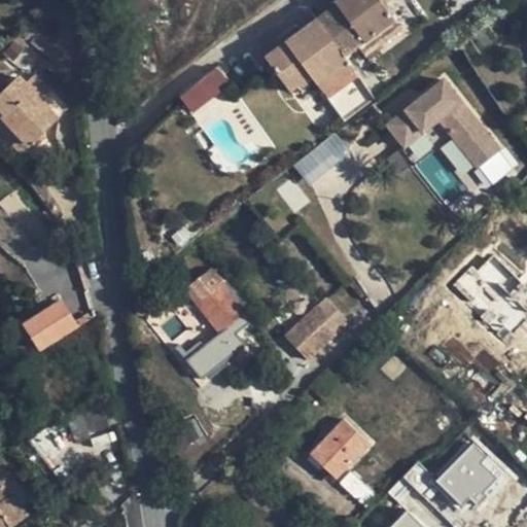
[(150,0),(129,0),(143,27),(160,18),(150,0)]
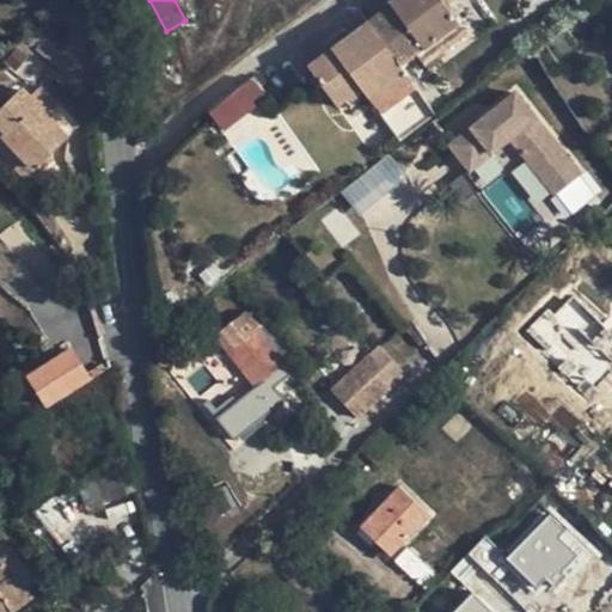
[(369,97),(407,69),(403,66),(417,55),(460,22),(444,0),(397,0),(393,4),(393,6),(311,68),(338,105),(362,87),(369,97)]
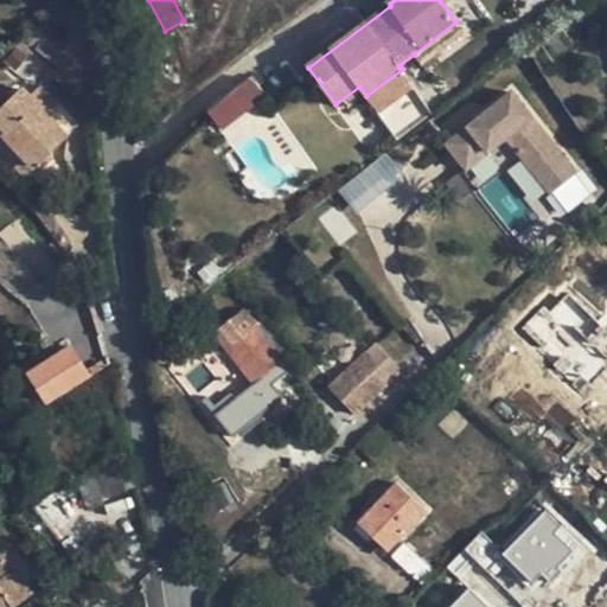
[(420,62),(462,30),(457,21),(414,55),(420,62)]
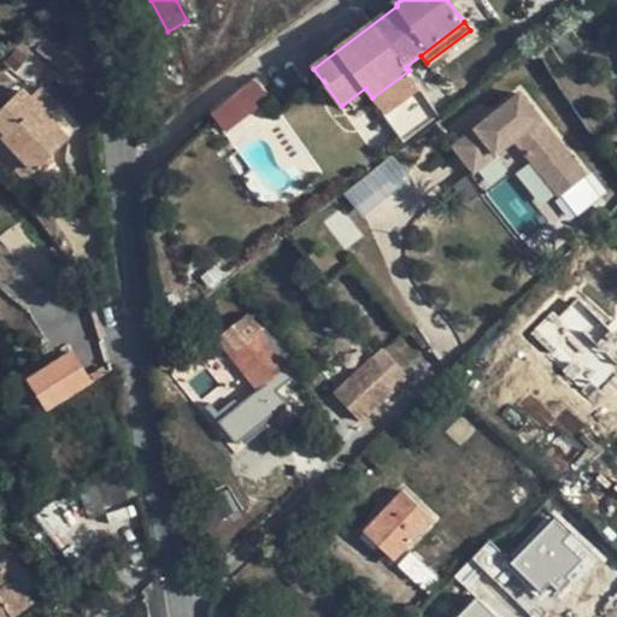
[(381,109),(418,81),(410,70),(372,98),(381,109)]
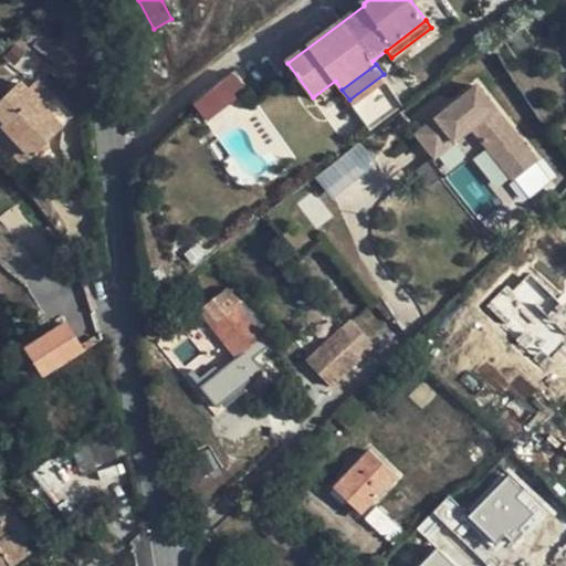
[(203,121),(248,91),(234,72),(191,102),(203,121)]
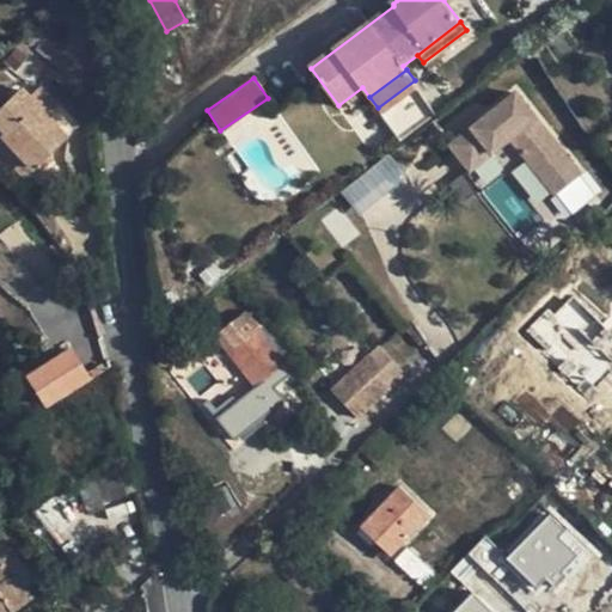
[(34,170),(66,138),(20,91),(0,109),(0,126),(6,134),(2,136),(34,170)]
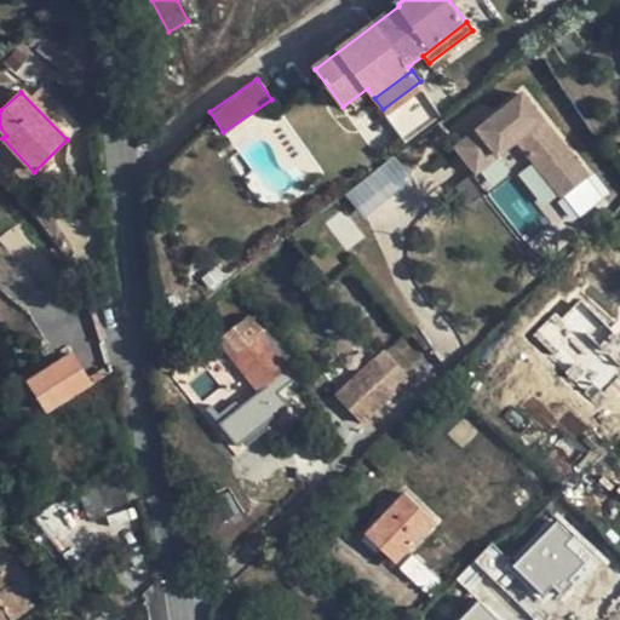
[(521,97),(458,153),(478,177),(500,159),(547,214),(591,177),(521,97)]
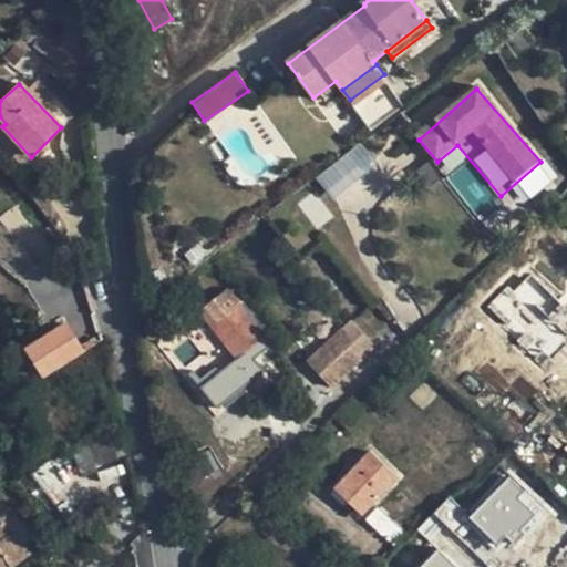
[(307,112),(295,122),(303,132),(316,123),(307,112)]
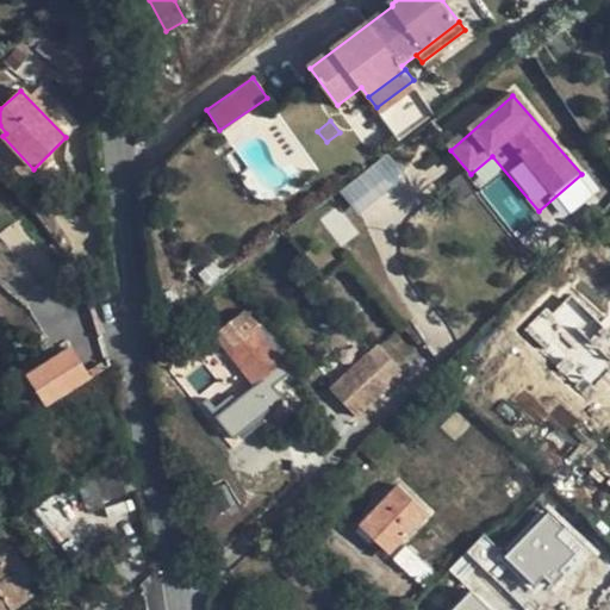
[(386,154),(341,192),(360,213),(404,175),(386,154)]
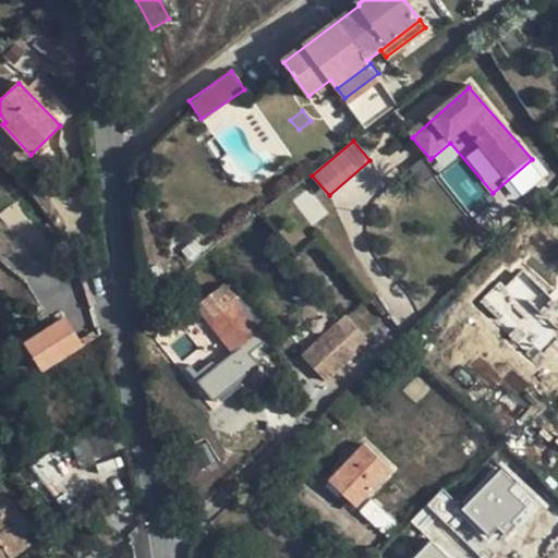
[(532,159),(493,193),(509,211),(547,178),(532,159)]
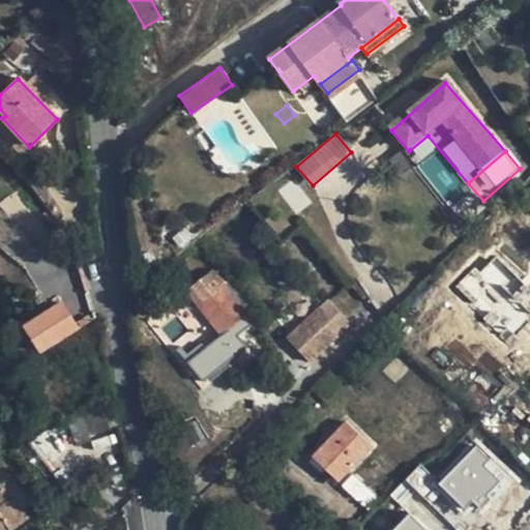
[(529,215),(514,202),(483,232),(529,277),(529,215)]
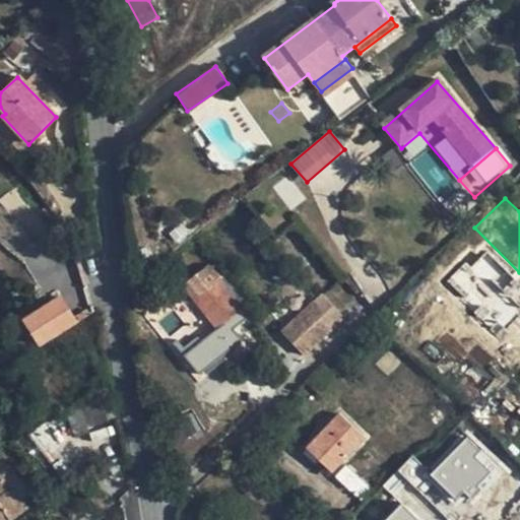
[(519,298),(464,244),(431,277),(519,365),(519,298)]
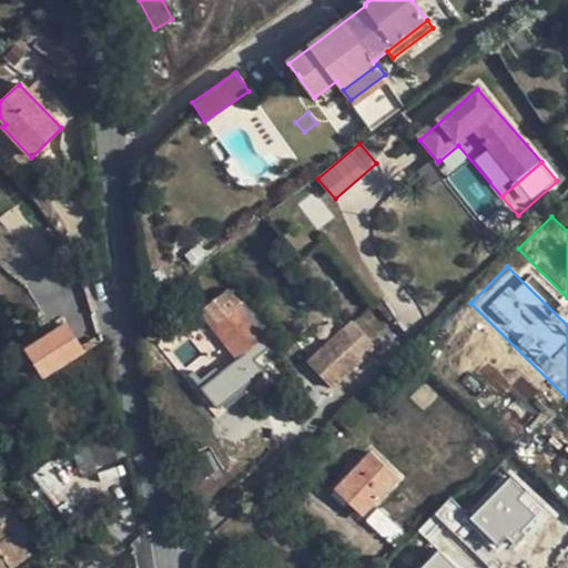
[(233,295),(230,291),(204,312),(214,324),(229,343),(241,358),(266,336),(241,305),(247,301),(239,291),(233,295)]
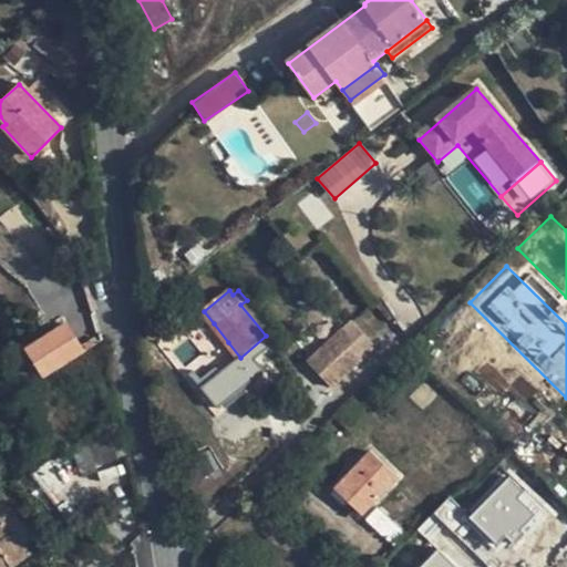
[(566,409),(457,300),(411,347),(566,501),(566,409)]
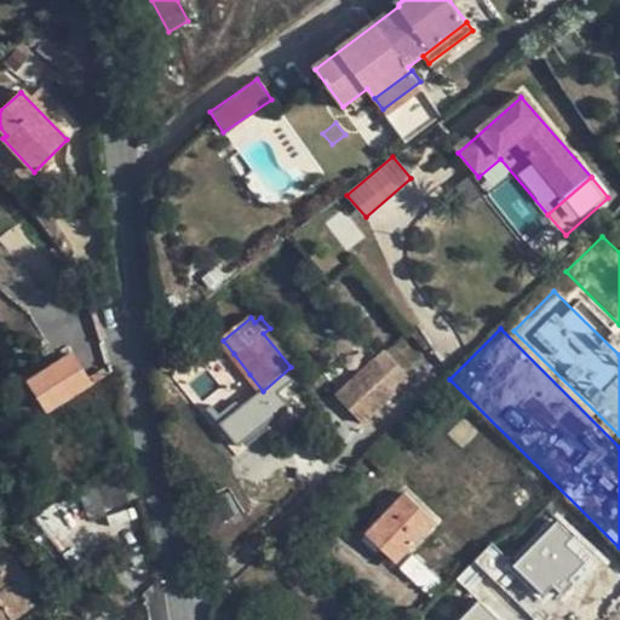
[(29,379),(51,413),(92,385),(70,351),(29,379)]
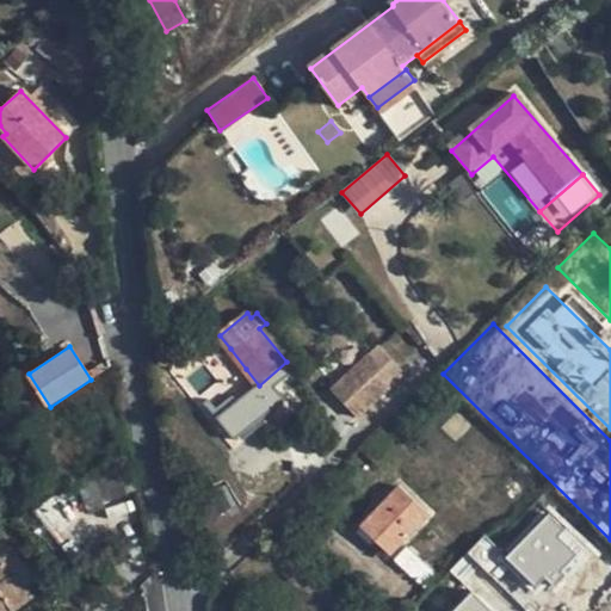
[(246,369),(230,349),(221,357),(238,376),(246,369)]
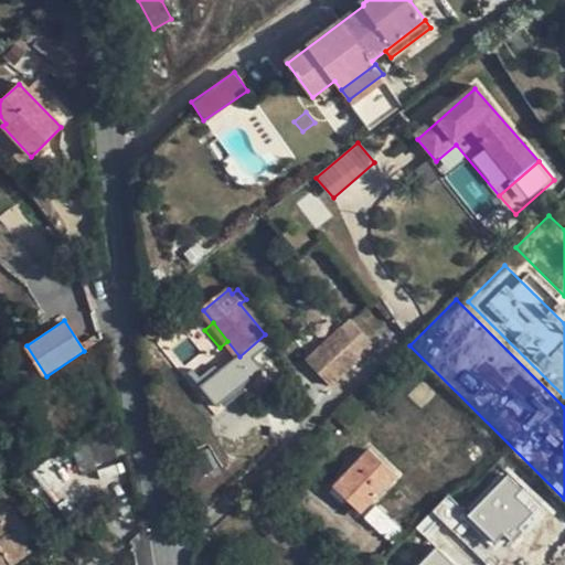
[(352,366),(358,361),(366,354),(351,336),(336,348),(340,352),(352,366)]
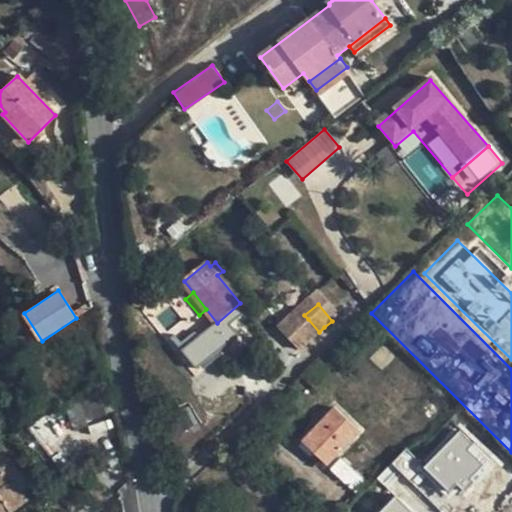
[(289,334),(271,312),(255,325),(285,360),(300,347),(289,334)]
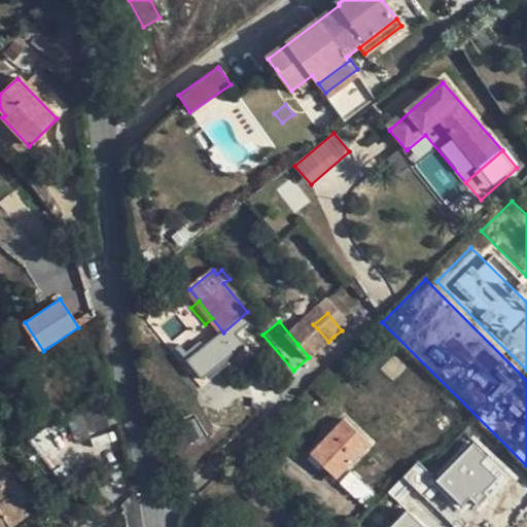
[(317,328),(297,344),(309,357),(312,355),(328,342),(317,328)]
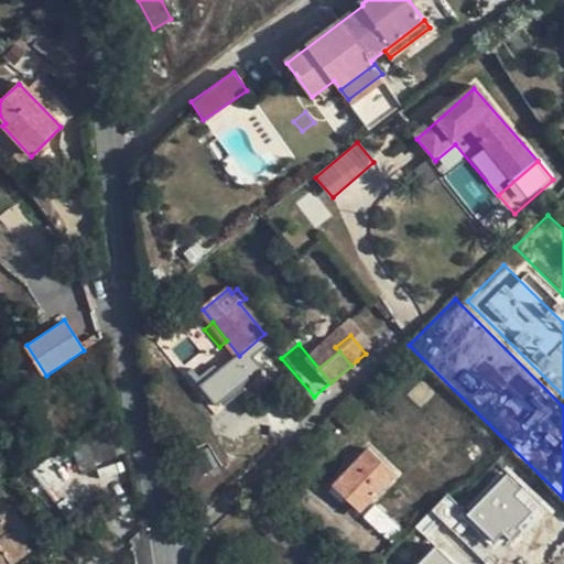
[(364,368),(357,360),(351,366),(334,380),(340,388),(364,368)]
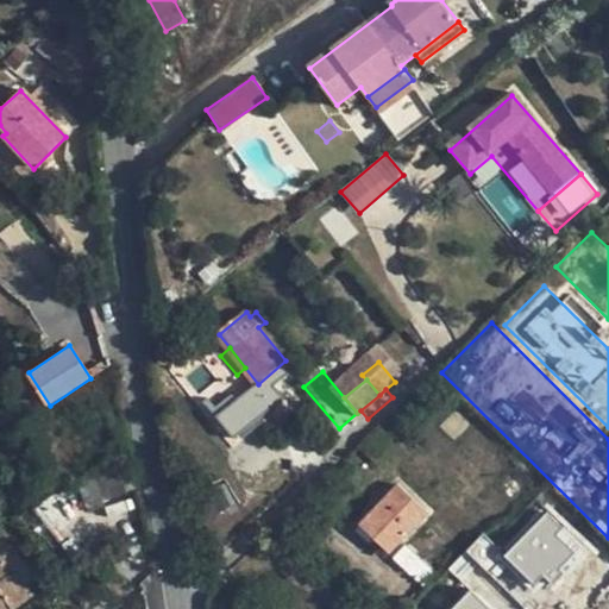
[(137,488),(125,453),(77,479),(92,506),(137,488)]
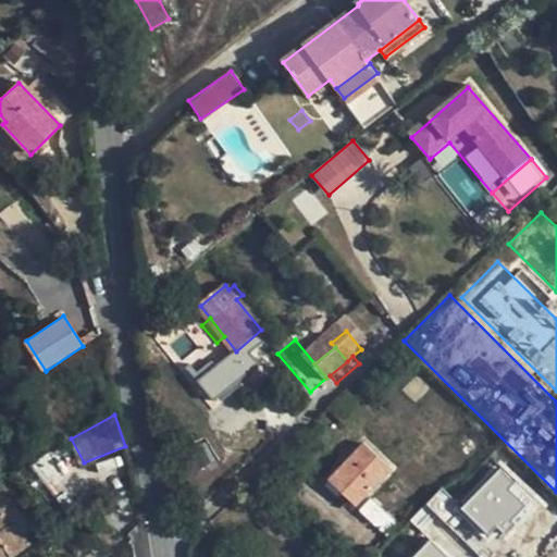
[(351,512),(392,470),(364,444),(324,485),(351,512)]
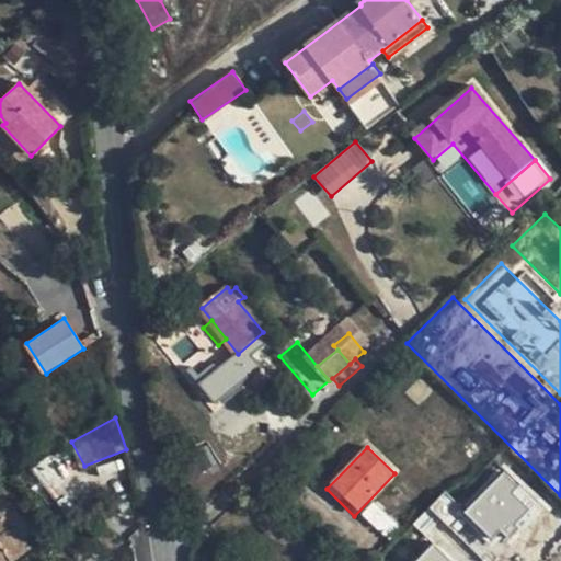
[(59,448),(33,466),(66,515),(93,495),(59,448)]
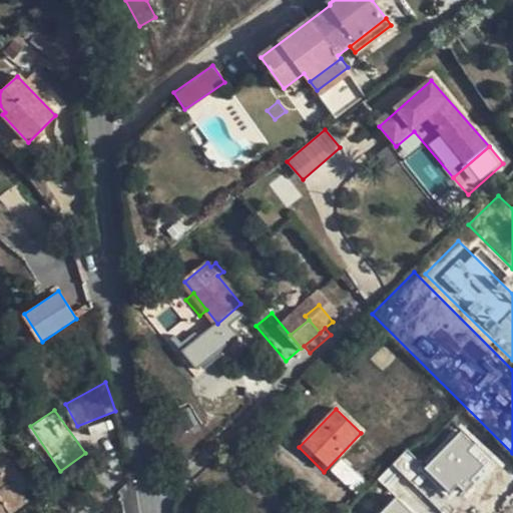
[(490,512),(500,512),(512,500),(512,492),(472,453),(440,422),(419,442),(490,512)]
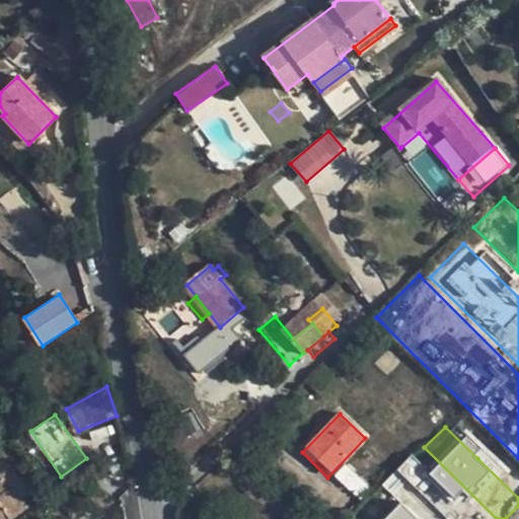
[(0,518),(9,518),(26,507),(2,469),(0,470),(0,518)]
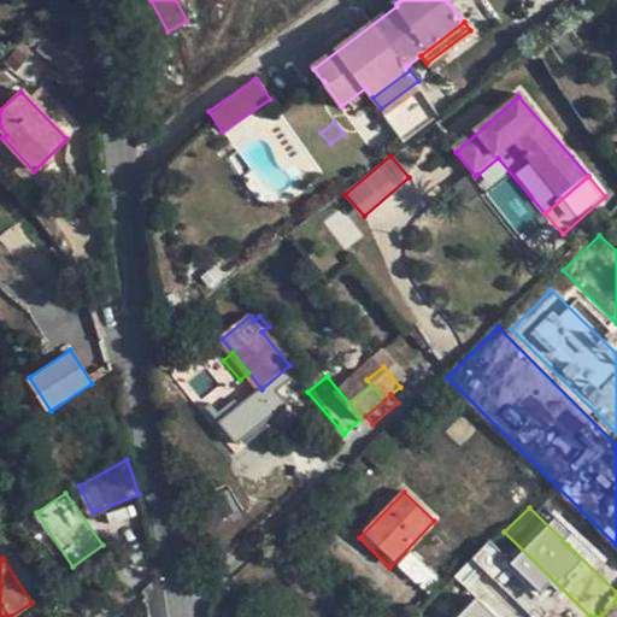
[(456,616),(497,616),(477,597),(456,616)]
